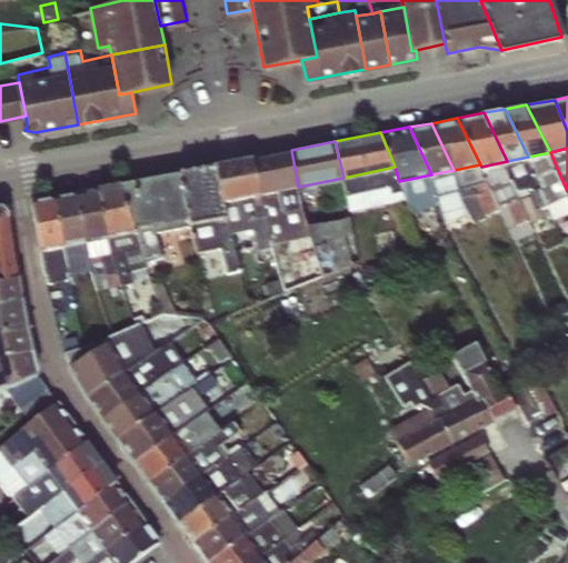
[(298,187),(291,150),(253,157),(260,194),(298,187)]
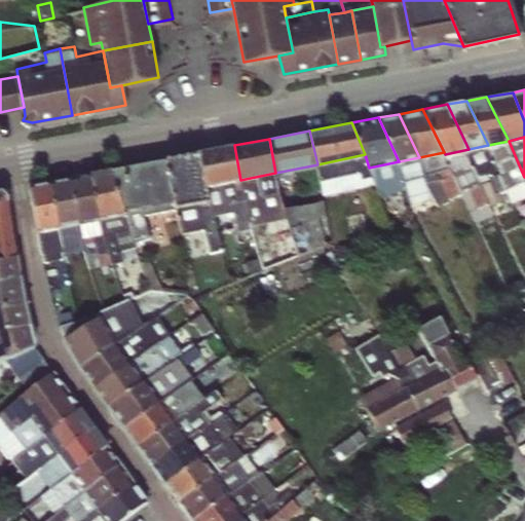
[(488,145),(500,172),(514,201),(524,196),(524,177),(509,141),(488,145)]
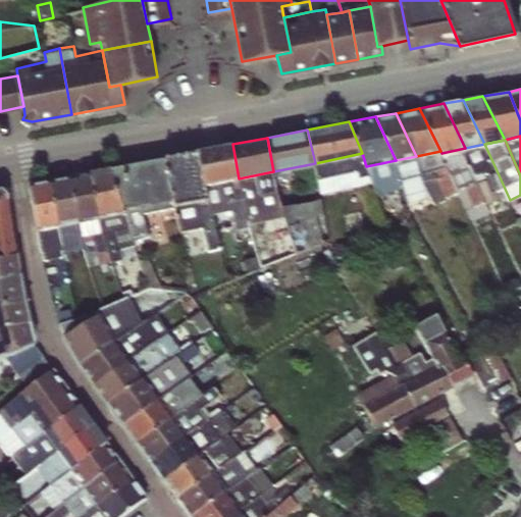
[(239,178),(232,144),(197,151),(205,185),(239,178)]
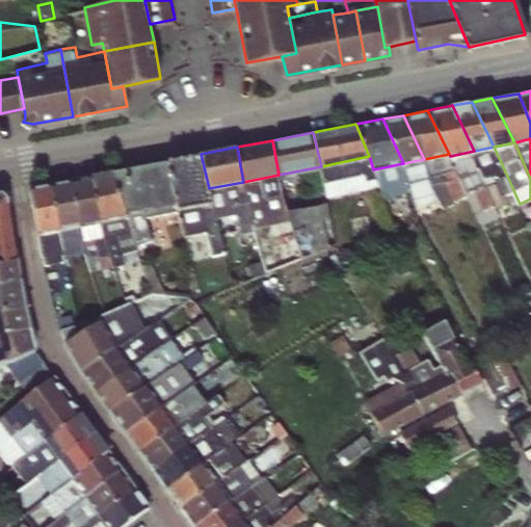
[(506,174),(494,147),(474,151),(494,202),(497,208),(509,202),(512,209),(521,207),(520,204),(506,174)]
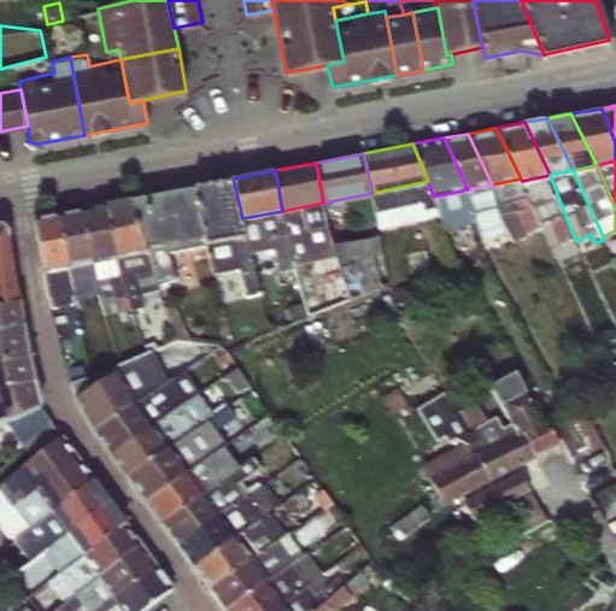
[(550,175),(522,181),(541,224),(550,221),(561,241),(573,234),(550,175)]
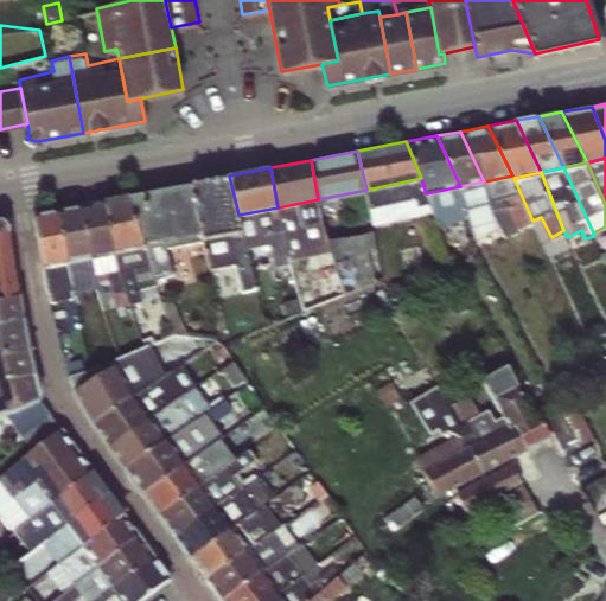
[(243,230),(238,215),(229,176),(191,183),(201,230),(203,237),(243,230)]
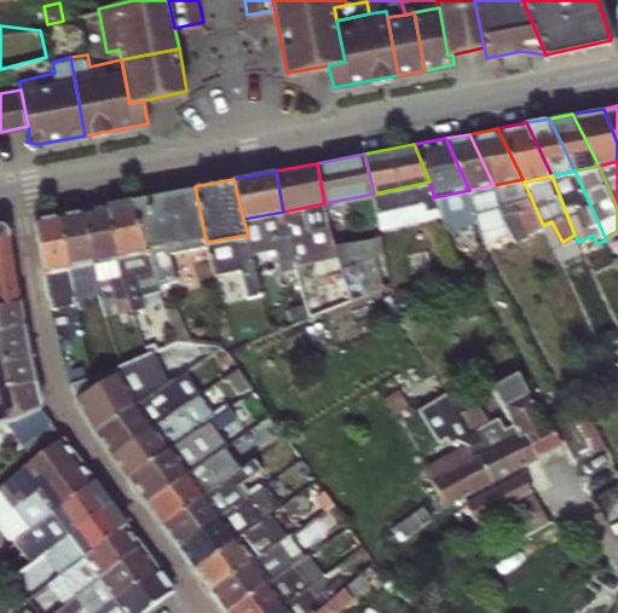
[(524,181),(523,179),(494,185),(510,230),(514,241),(530,233),(529,231),(543,225),(524,181)]
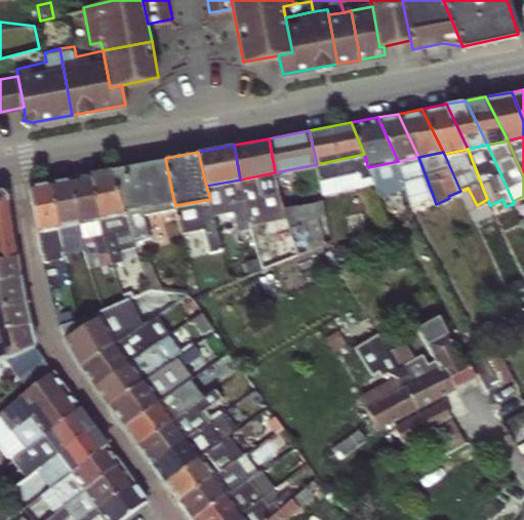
[(368,167),(364,154),(317,164),(321,178),(359,170),(361,176),(372,174),(368,167)]
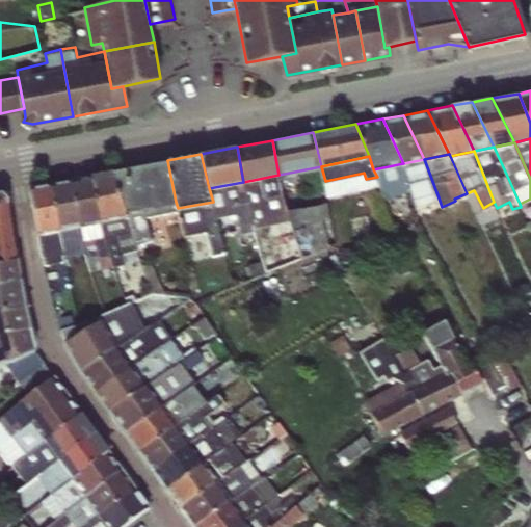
[(424,159),(403,163),(409,185),(415,208),(439,198),(424,159)]
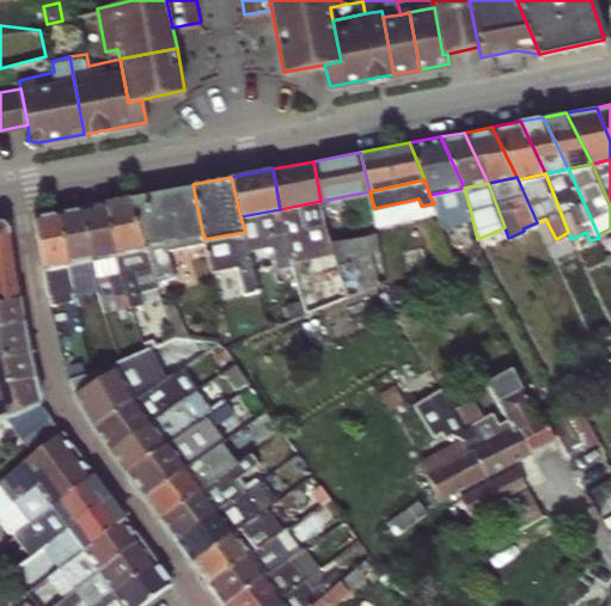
[(202,232),(193,184),(130,196),(145,243),(202,232)]
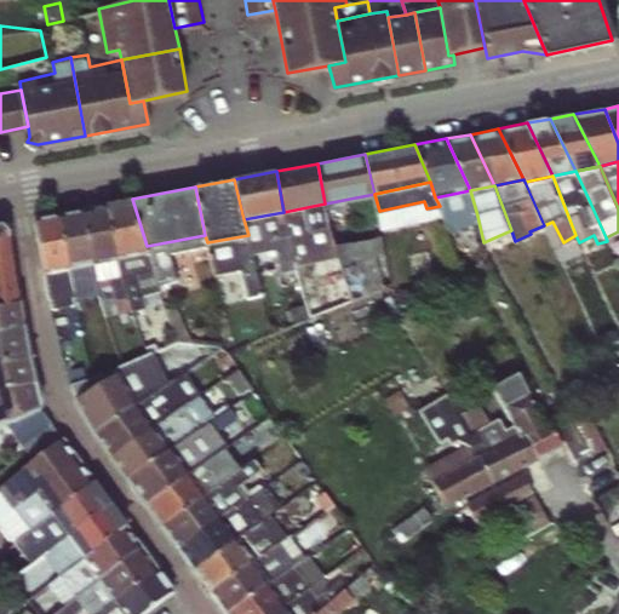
[(477,216),(470,190),(435,198),(440,206),(442,212),(447,227),(477,216)]
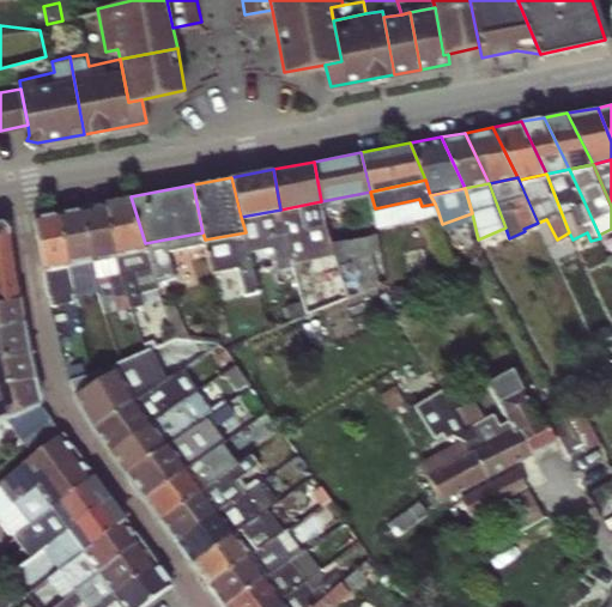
[(375,208),(370,192),(321,201),(332,243),(349,293),(380,280),(371,232),(379,231),(375,208)]
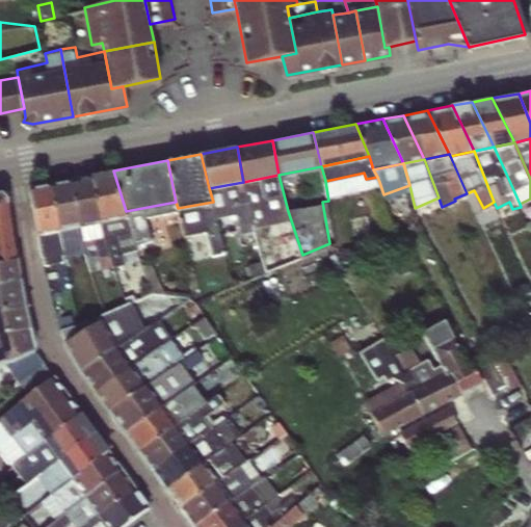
[(126,211),(113,170),(93,175),(102,220),(127,215),(126,211)]
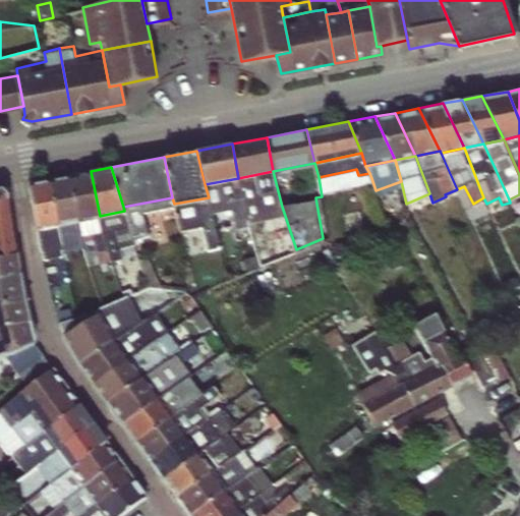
[(371,178),(369,173),(358,175),(356,169),(319,177),(322,196),(371,178)]
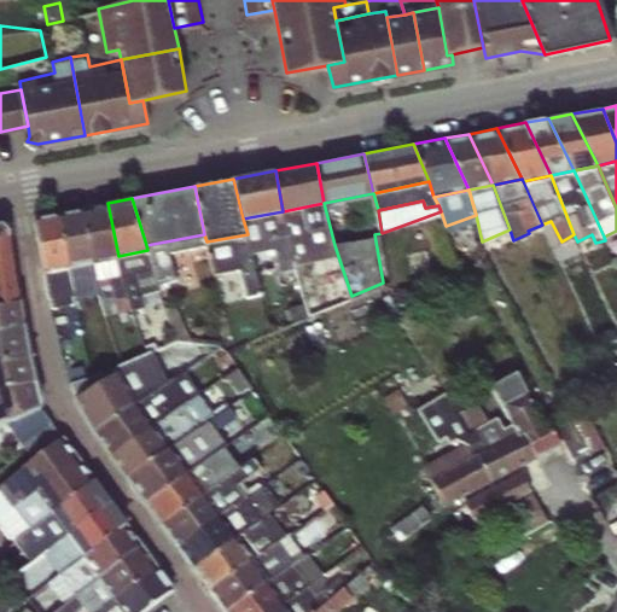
[(118,256),(108,203),(82,208),(93,261),(118,256)]
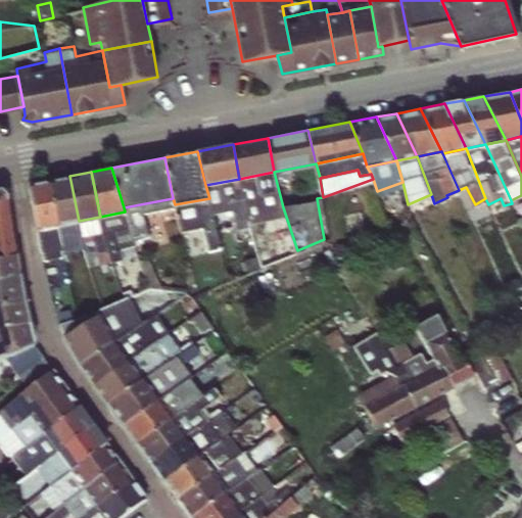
[(283,207),(274,172),(239,179),(249,218),(269,212),(277,235),(256,242),(264,265),(297,250),(283,207)]
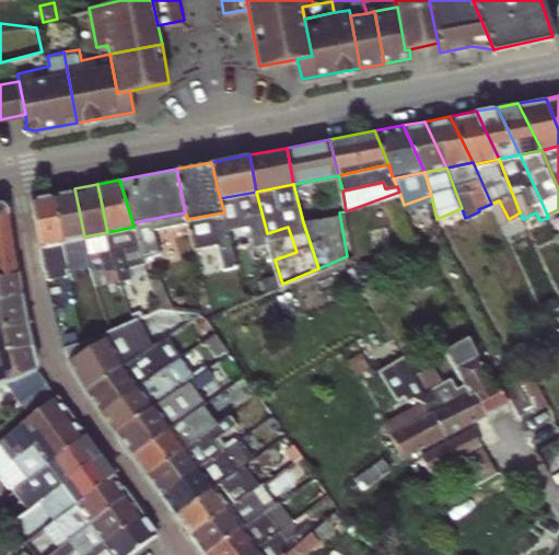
[(84,236),(74,188),(53,193),(62,241),(84,236)]
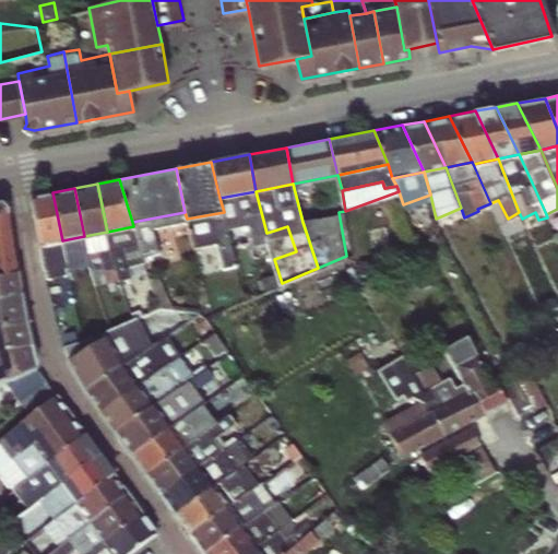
[(266,233),(256,191),(220,198),(224,212),(228,227),(249,222),(254,244),(268,240),(266,233)]
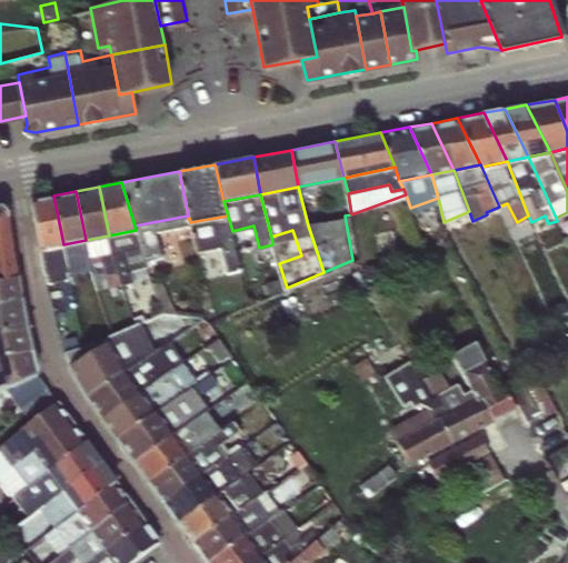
[(53,195),(33,200),(41,249),(63,244),(53,195)]
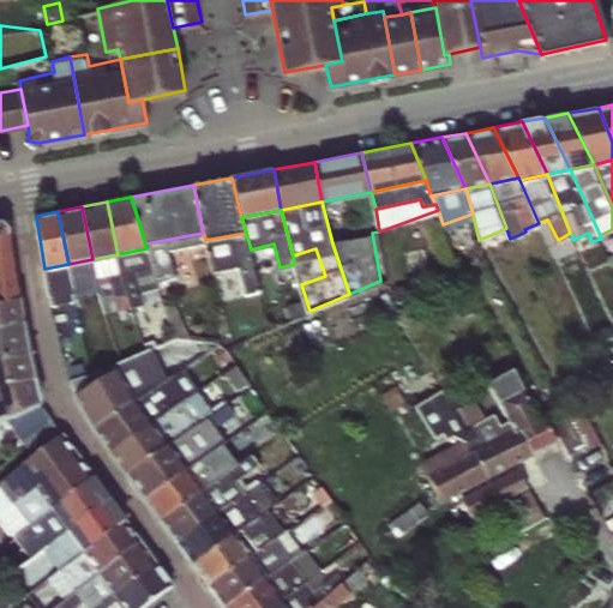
[(2,222),(0,221),(0,301),(20,298),(8,228),(2,222)]
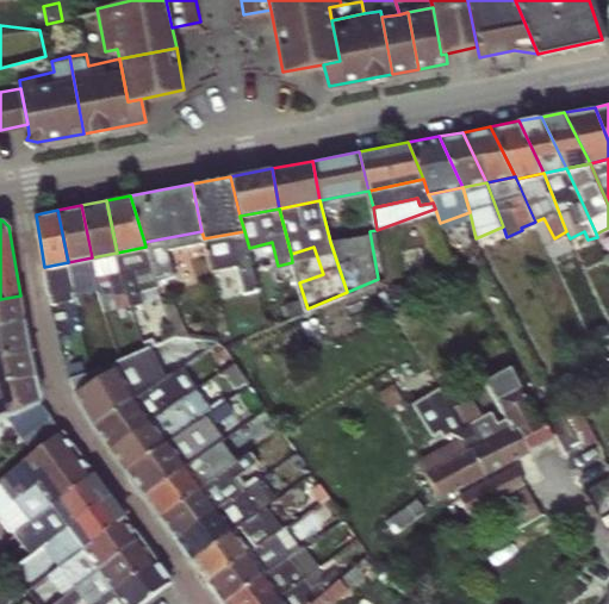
[(168,247),(204,238),(202,231),(144,242),(145,247),(156,280),(176,272),(168,247)]
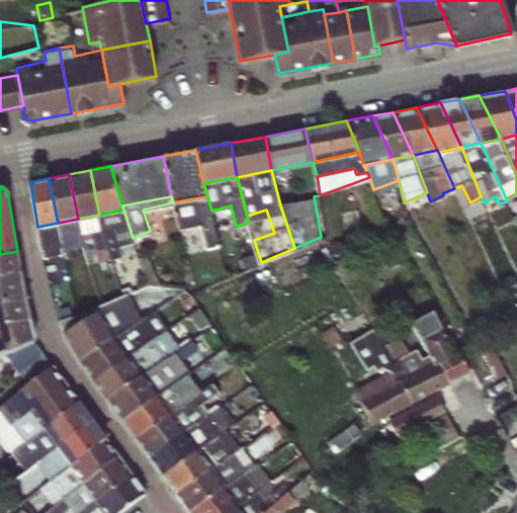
[(211,210),(207,196),(173,202),(180,229),(201,223),(207,247),(221,243),(211,210)]
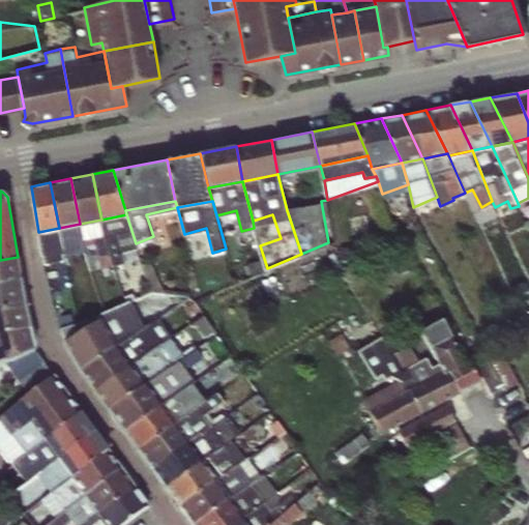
[(136,243),(126,214),(101,220),(114,261),(114,264),(125,260),(123,252),(137,248),(136,243)]
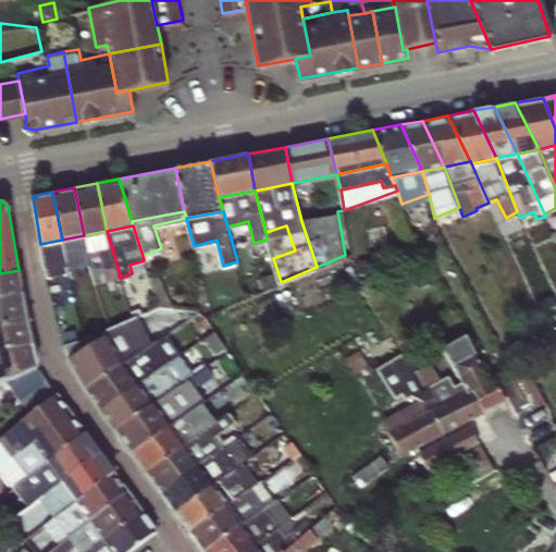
[(120,274),(107,231),(84,235),(88,252),(99,248),(108,279),(120,274)]
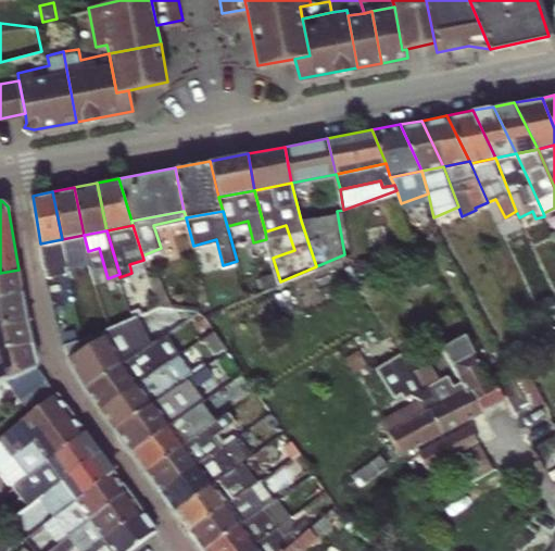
[(88,251),(84,235),(62,239),(67,264),(77,263),(82,284),(97,280),(88,251)]
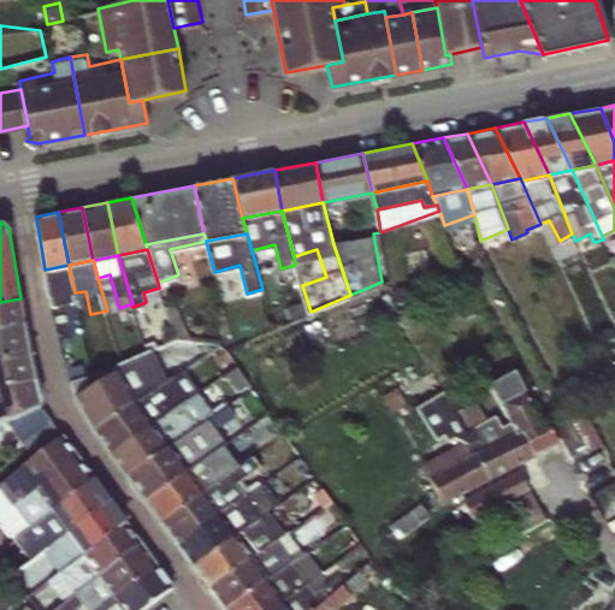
[(69,265),(45,270),(51,306),(63,303),(65,317),(80,312),(75,292),(69,265)]
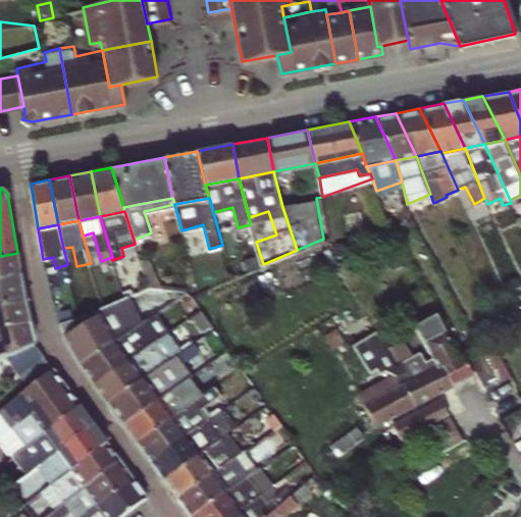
[(349,242),(336,241),(335,253),(349,253),(349,242)]
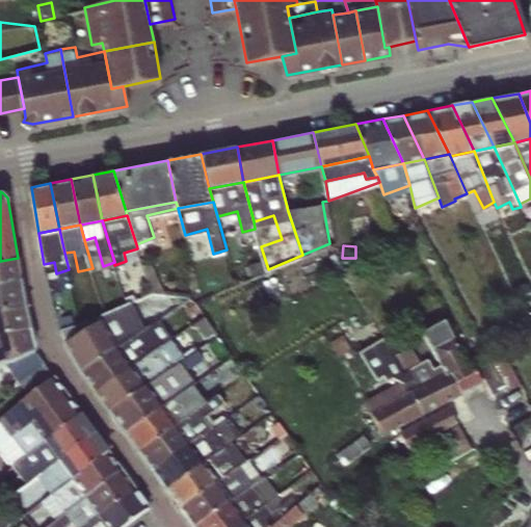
[(0,284),(21,279),(18,258),(0,261),(0,284)]
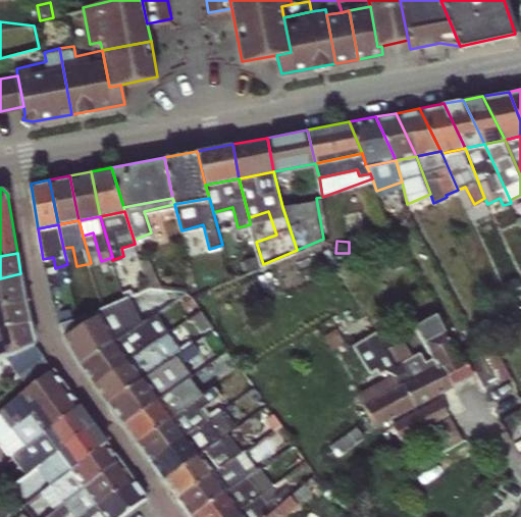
[(150,255),(141,257),(148,285),(162,285),(150,255)]
